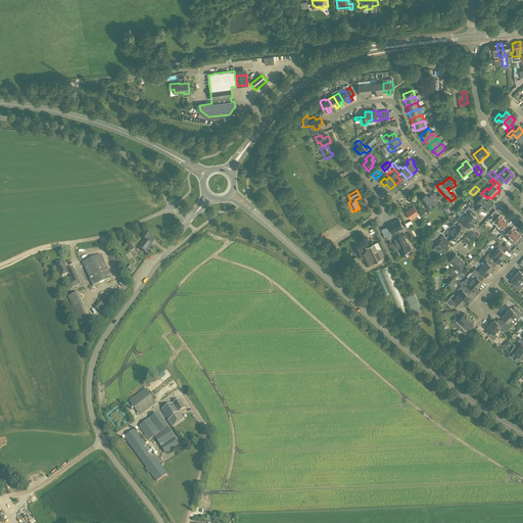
[(437,201),(440,198),(435,191),(432,194),(437,201)]
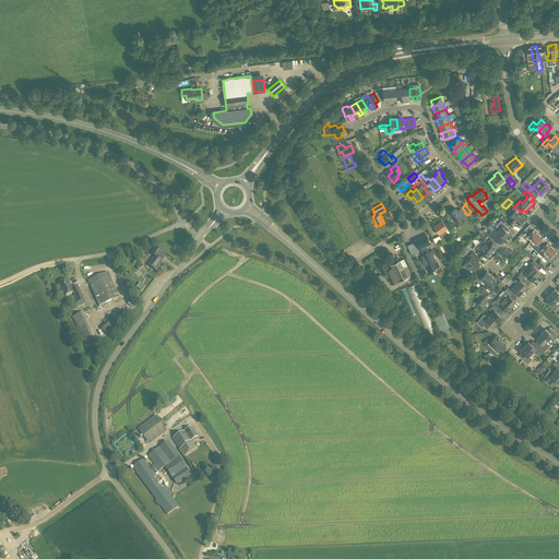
[(461,215),(455,209),(449,213),(455,222),(460,218),(462,222),(467,217),(463,213),(461,215)]
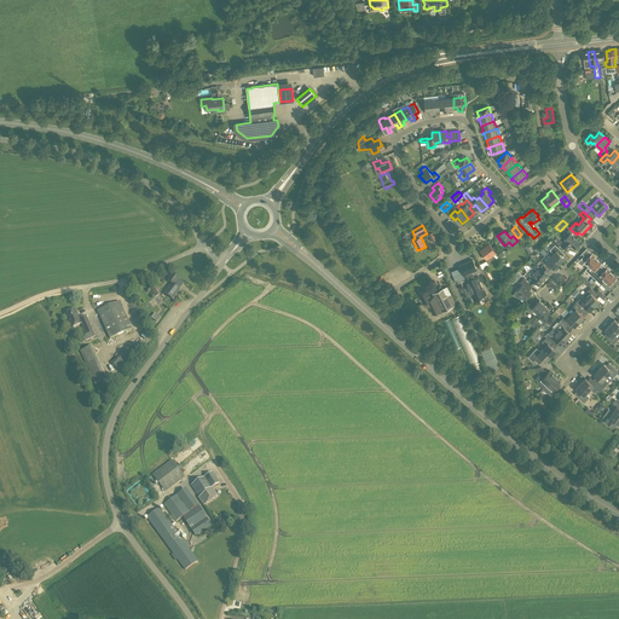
[(570,233),(562,242),(556,236),(551,241),(555,244),(557,247),(560,244),(567,252),(572,246),(573,248),(579,242),(570,233)]
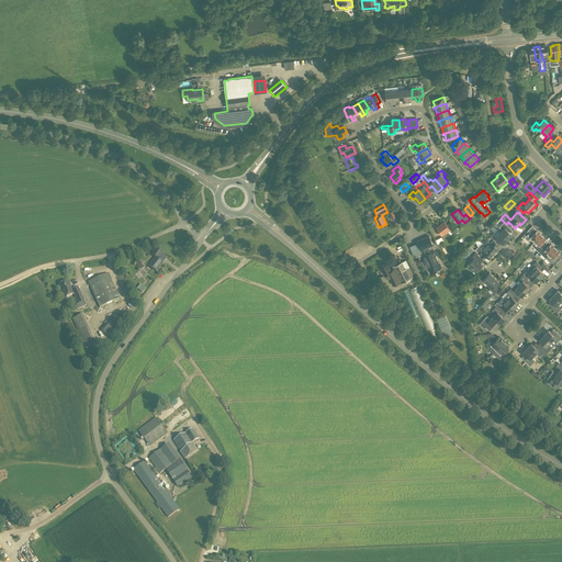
[(452,234),(450,229),(444,222),(436,227),(441,236),(447,232),(449,236),(452,234)]
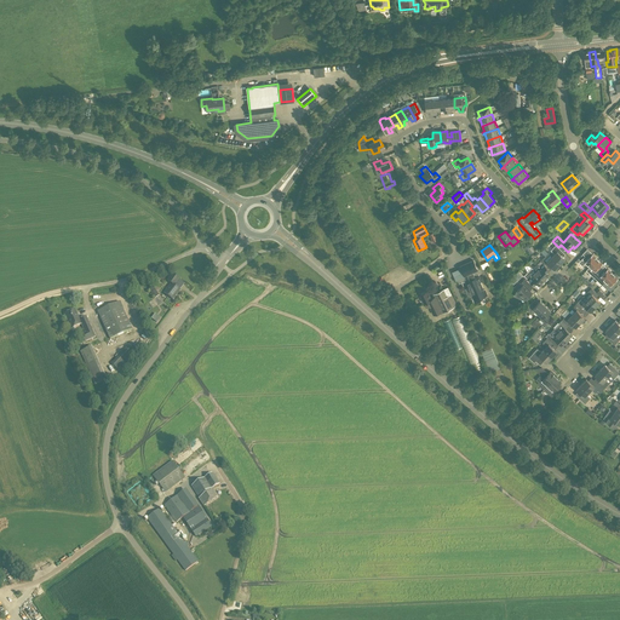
[(560,264),(564,258),(560,253),(562,251),(558,247),(556,245),(551,250),(555,253),(552,256),(551,257),(560,264)]
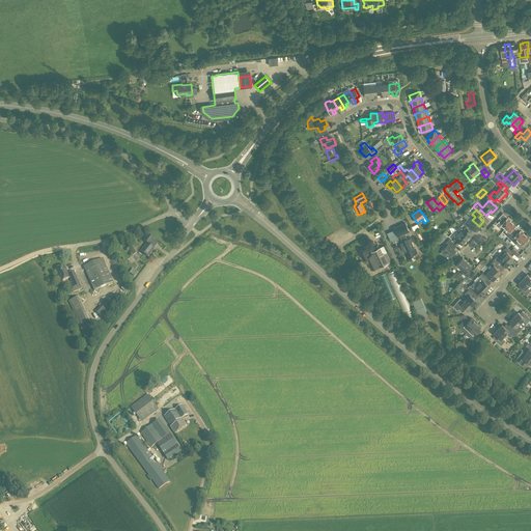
[(505,228),(511,221),(505,215),(498,222),(501,224),(501,225),(504,228),(504,227),(505,228)]
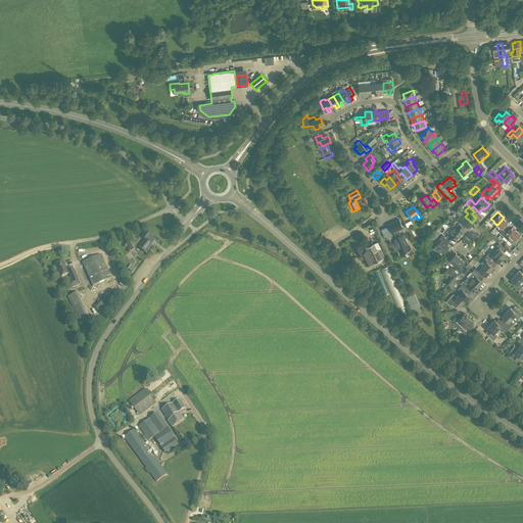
[(456,220),(460,224),(463,222),(468,227),(472,223),(465,217),(466,216),(463,212),(456,220)]
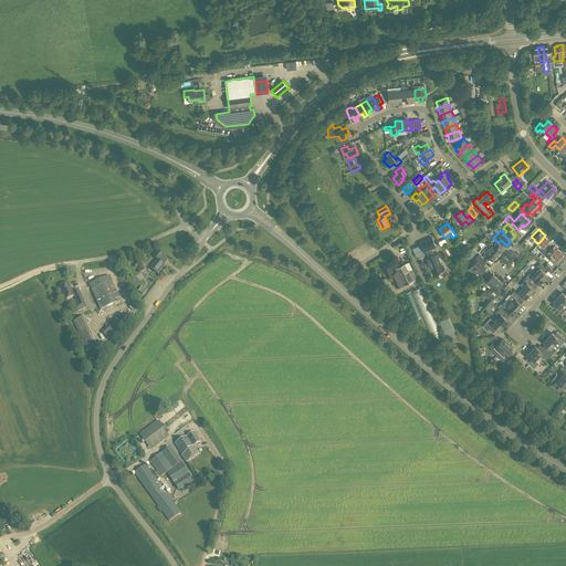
[(543,253),(548,247),(546,244),(549,240),(545,236),(538,243),(535,247),(543,253)]
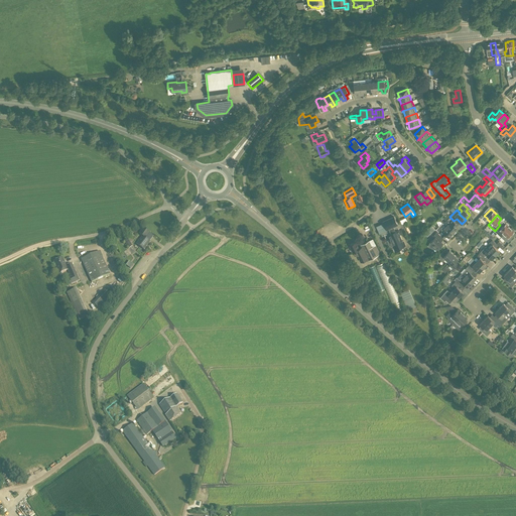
[(405,251),(404,247),(405,246),(398,230),(395,231),(393,226),(397,225),(394,217),(383,222),(386,230),(389,229),(390,233),(388,235),(395,251),(398,249),(400,253),(405,251)]
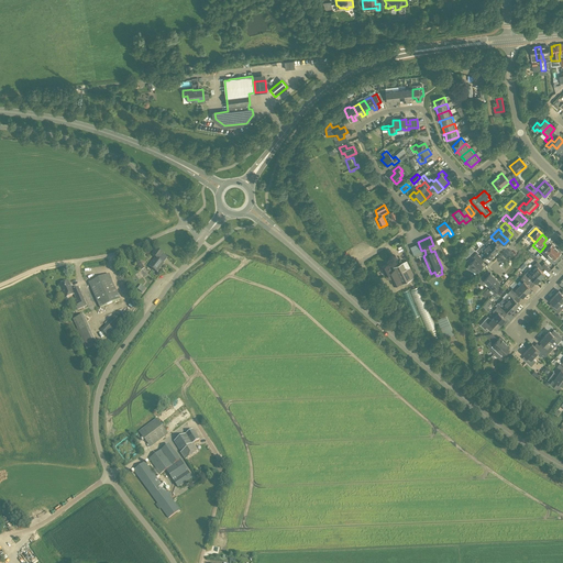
[(493,244),(495,241),(490,236),(484,244),(494,254),(499,250),(496,246),(493,244)]
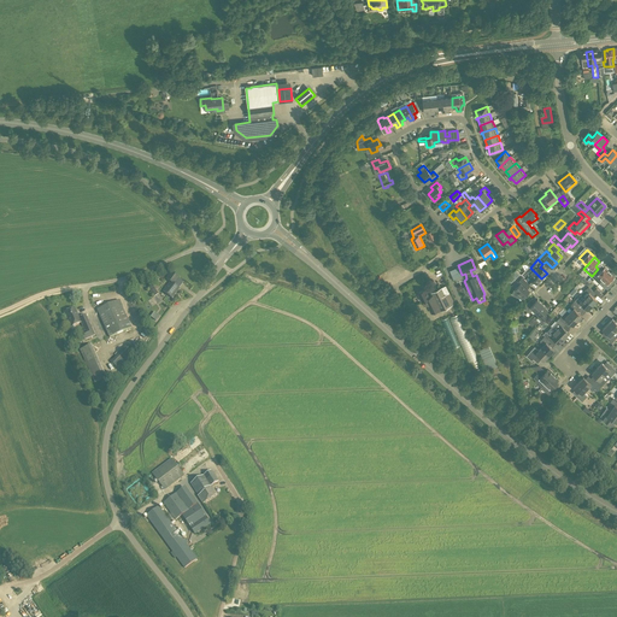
[(599,283),(610,271),(605,266),(600,271),(598,269),(592,276),(599,283)]
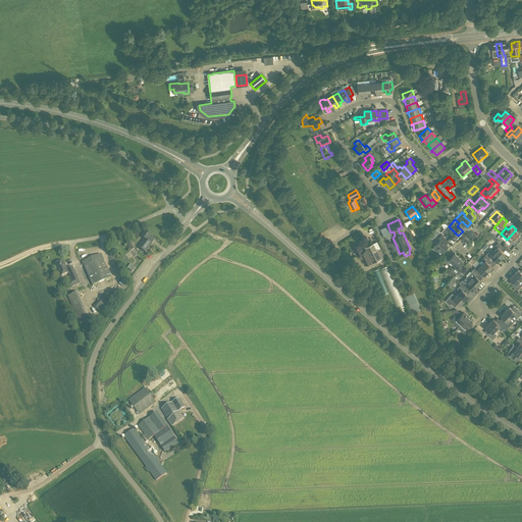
[(454,240),(458,236),(449,226),(441,232),(450,241),(453,239),(454,240)]
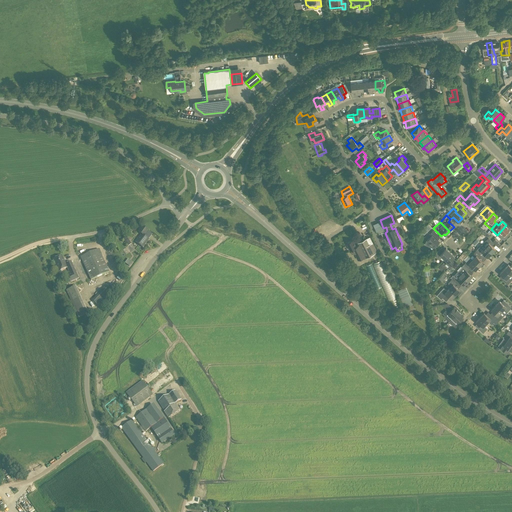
[(506,225),(497,235),(499,237),(500,236),(504,240),(509,235),(507,233),(510,229),(509,228),(510,227),(508,225),(507,226),(506,225)]
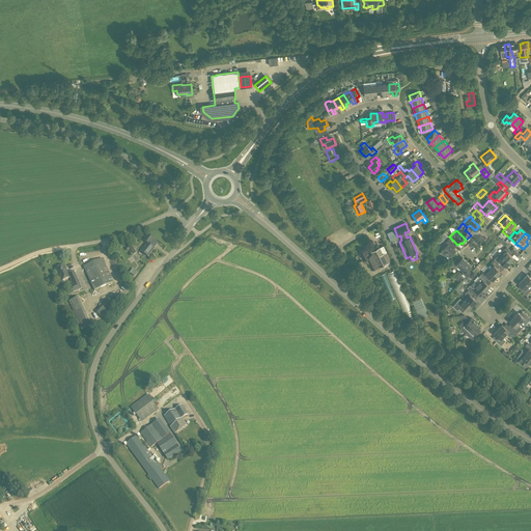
[(148,257),(155,249),(149,245),(154,240),(147,234),(143,241),(147,244),(141,251),(148,257)]
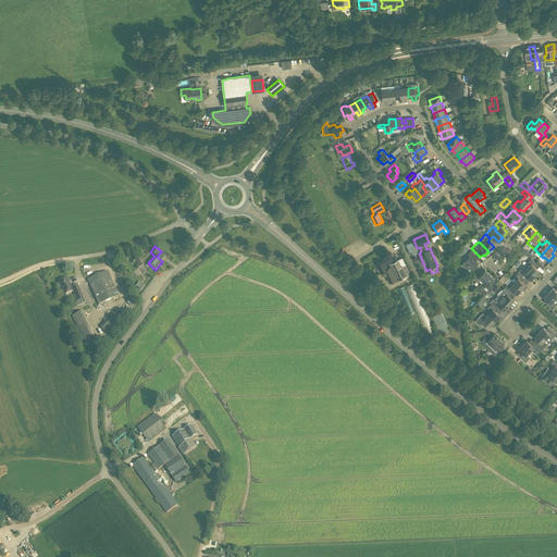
[(478,263),(475,260),(478,257),(471,250),(467,254),(469,256),(465,261),(461,267),(471,270),(472,269),(478,263)]
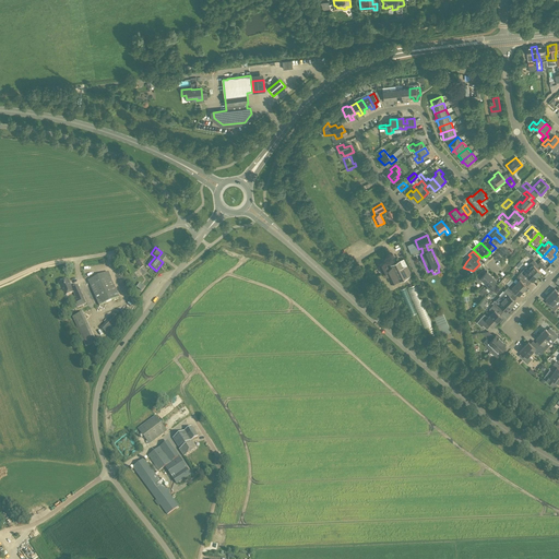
[(384,262),(378,265),(382,273),(384,272),(387,276),(388,276),(391,283),(395,281),(397,280),(399,282),(408,277),(403,266),(407,265),(404,259),(400,261),(393,264),(391,265),(392,268),(389,270),(384,262)]
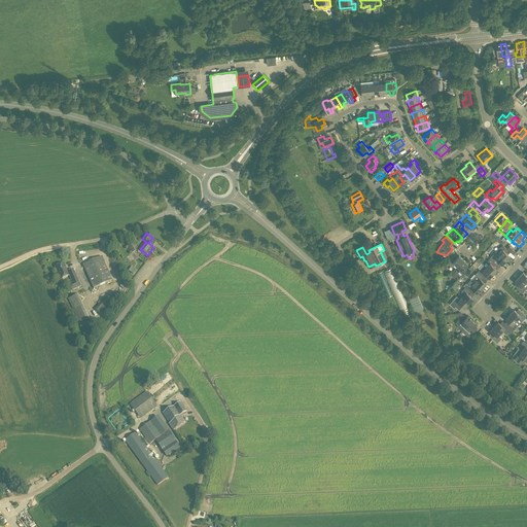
[(498,253),(505,260),(510,256),(506,253),(508,250),(507,249),(502,245),(500,247),(496,251),(498,253)]
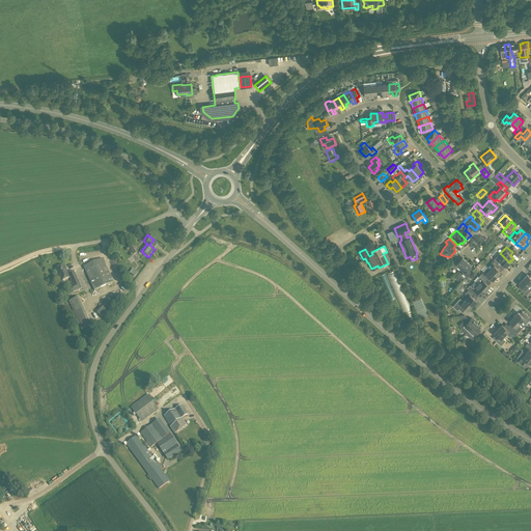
[(506,267),(509,262),(502,255),(499,259),(496,257),(493,259),(498,264),(501,262),(506,267)]
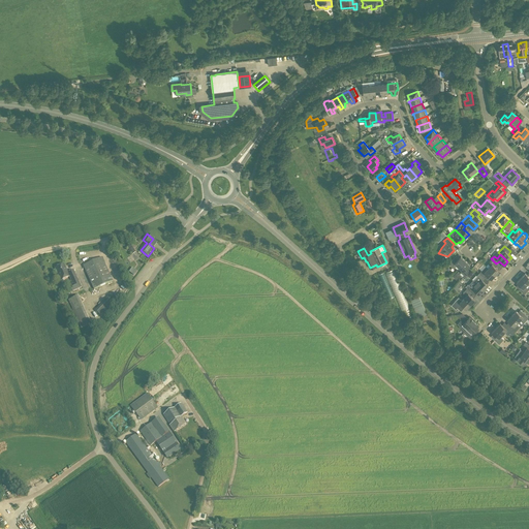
[(459,268),(465,260),(461,256),(459,258),(457,255),(448,263),(454,269),(455,268),(457,270),(459,268)]
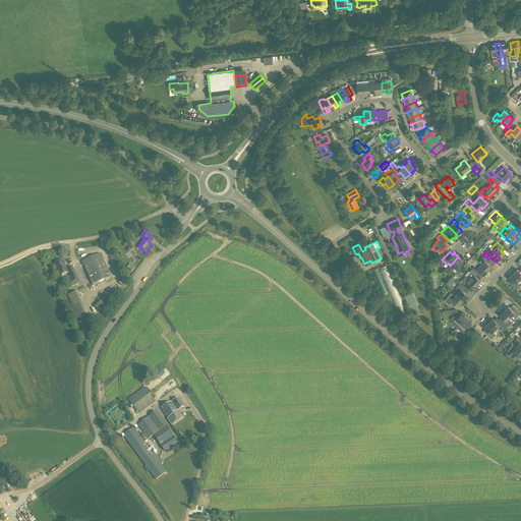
[(93,285),(111,277),(101,254),(82,263),(93,285)]
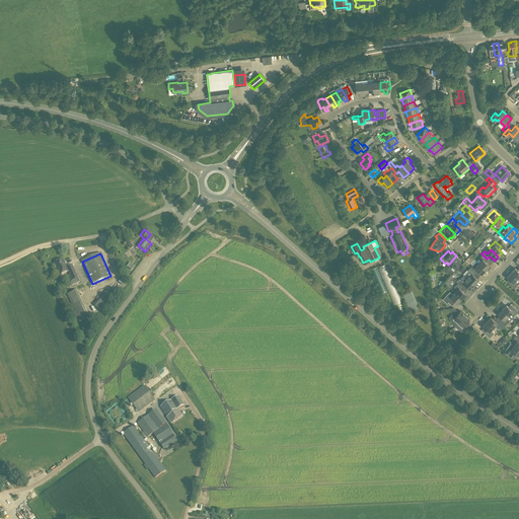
[(485,261),(487,258),(482,253),(479,256),(480,256),(476,261),(486,270),(490,266),(485,261)]
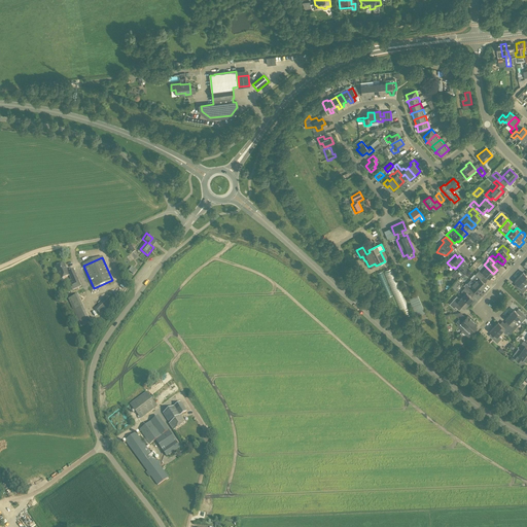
[(462,275),(464,273),(466,271),(468,268),(466,266),(468,265),(463,259),(457,267),(459,269),(458,270),(457,269),(454,272),(454,274),(456,276),(458,274),(461,276),(462,275)]
